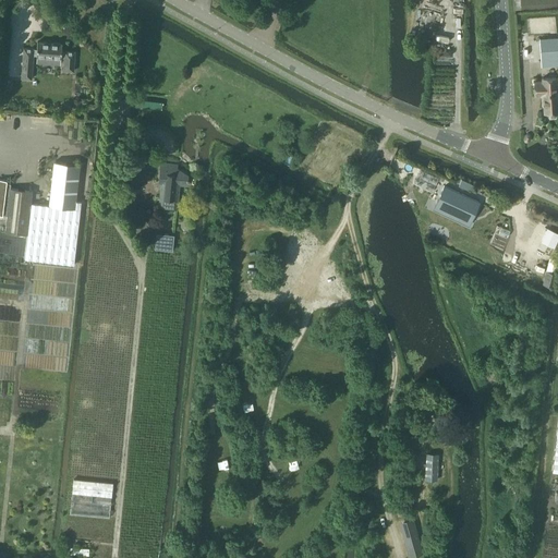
[(557,36),(540,38),(541,60),(557,59),(557,36)]
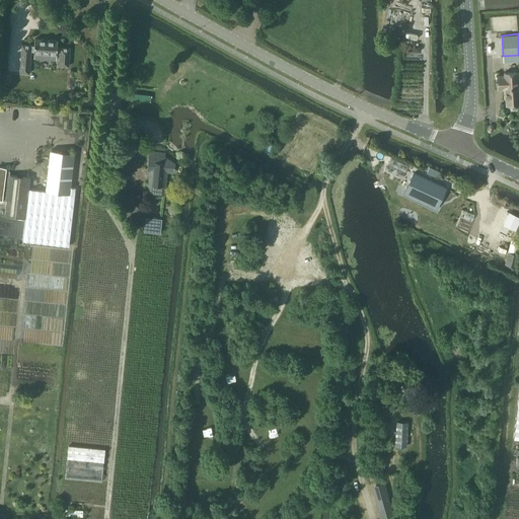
[(58,49),(58,42),(34,40),(34,47),(31,47),(31,46),(22,46),(20,74),(29,74),(31,53),(60,55),(59,67),(69,67),(70,49),(61,49),(58,49)]
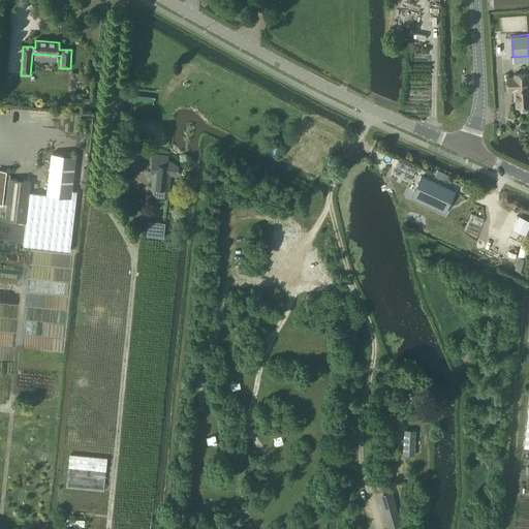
[(512,73),(514,78),(505,78),(505,91),(514,90),(515,107),(528,106),(526,73),(512,73)]
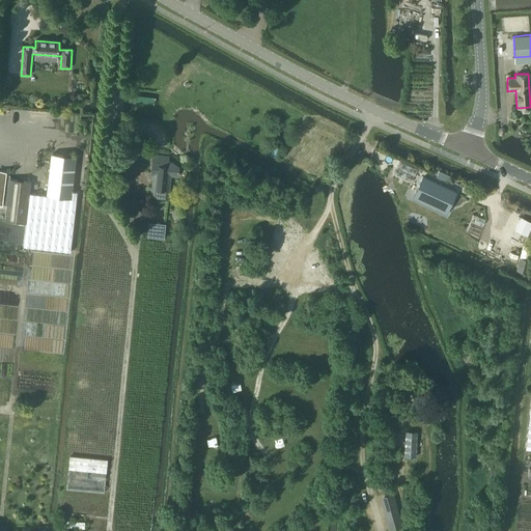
[(128,94),(127,101),(128,101),(155,104),(155,98),(129,94),(128,94)]
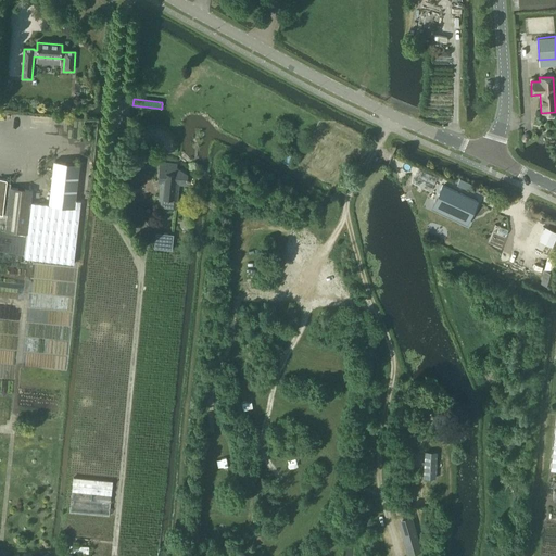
[(54,162),(49,205),(74,209),(75,201),(80,165),(54,162)]
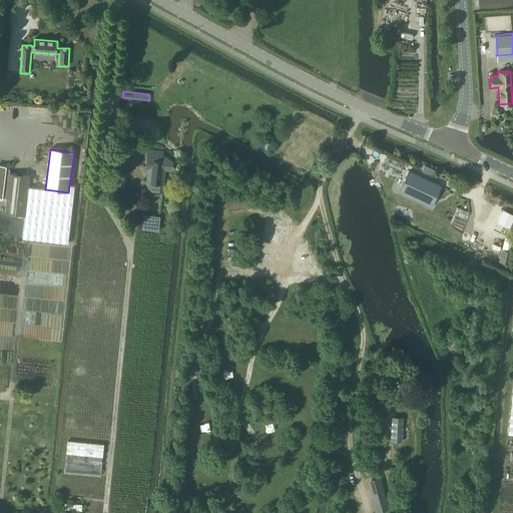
[(146,188),(162,190),(164,168),(171,169),(171,165),(173,166),(173,164),(171,163),(172,160),(161,154),(162,151),(147,150),(146,167),(149,167),(149,173),(148,173),(146,188)]
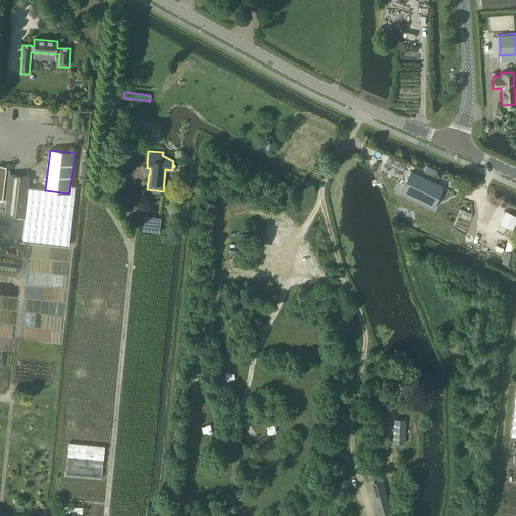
[(5,215),(25,218),(28,188),(30,176),(9,174),(10,170),(6,169),(6,167),(0,165),(0,199),(6,200),(5,215)]
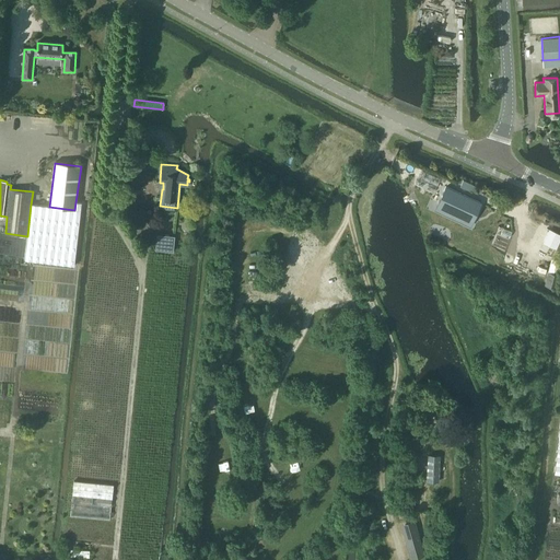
[(444,188),(435,208),(470,223),(479,203),(444,188)]
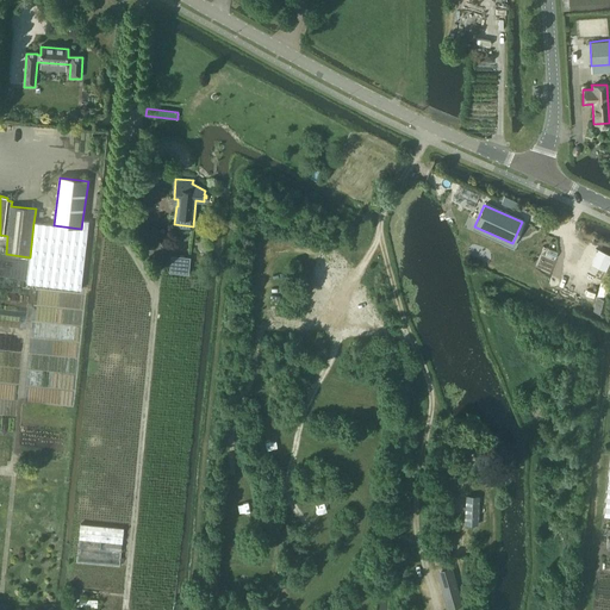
[(33,223),(30,257),(26,284),(80,290),(88,222),(82,221),(81,229),(54,225),(33,223)]
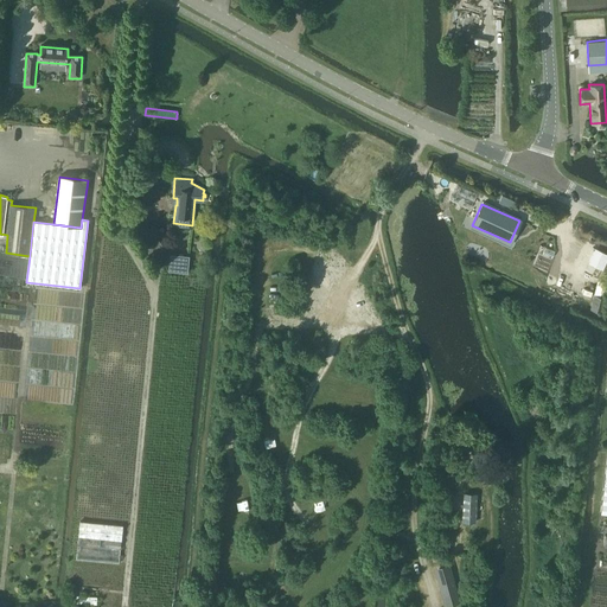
[(544,248),(542,255),(551,259),(555,253),(544,248)]
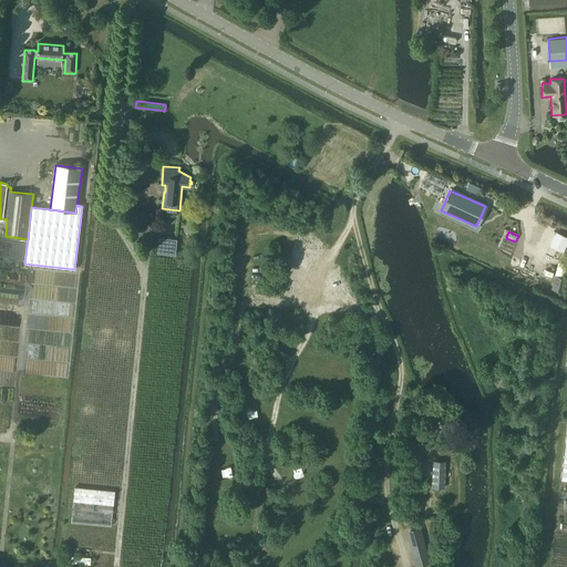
[(555,233),(549,244),(562,250),(566,238),(566,237),(555,232),(555,233)]
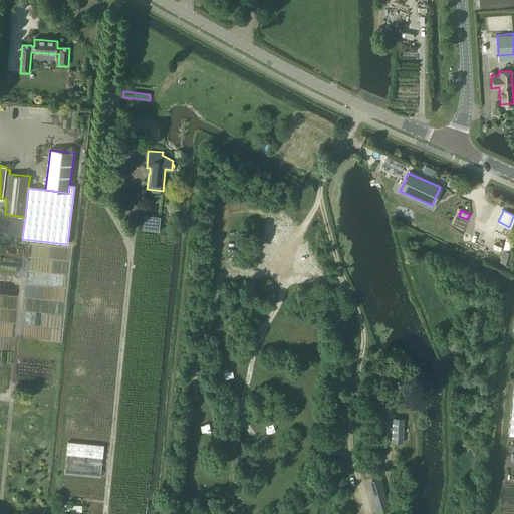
[(144,217),(142,231),(158,233),(160,219),(144,217)]
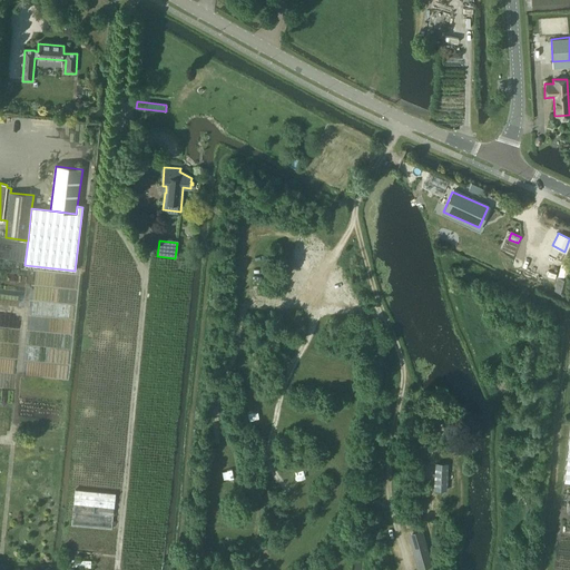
[(569,266),(567,265),(562,278),(559,291),(564,293),(568,279),(569,271),(569,266)]
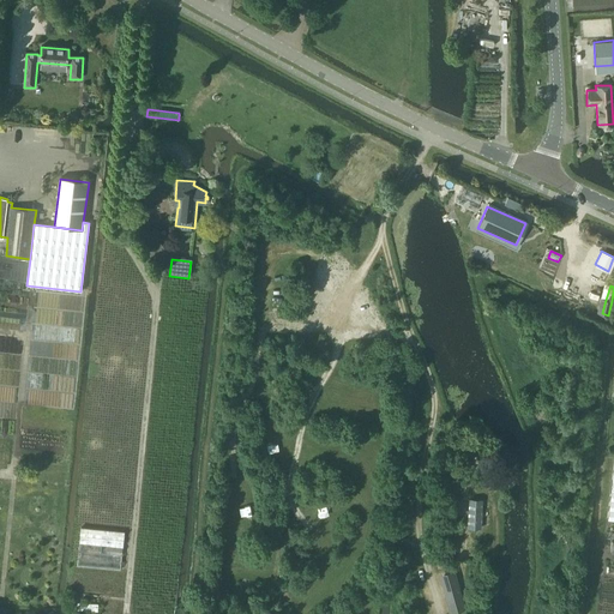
[(468,529),(480,530),(481,500),(469,500),(468,529)]
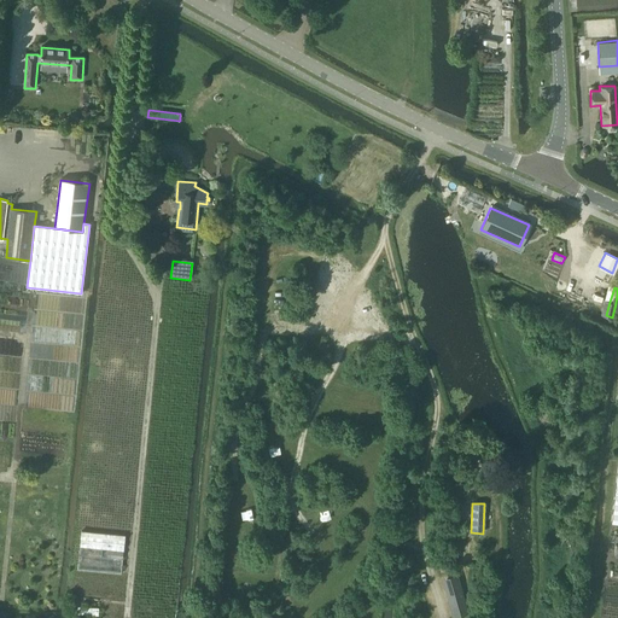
[(77,569),(120,572),(124,535),(81,530),(77,569)]
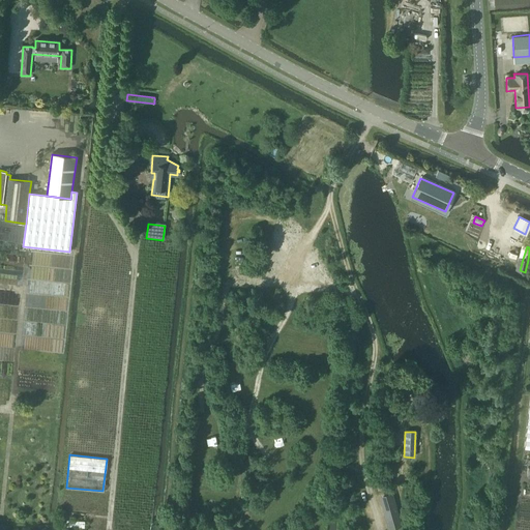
[(391,494),(383,496),(391,526),(400,524),(391,494)]
